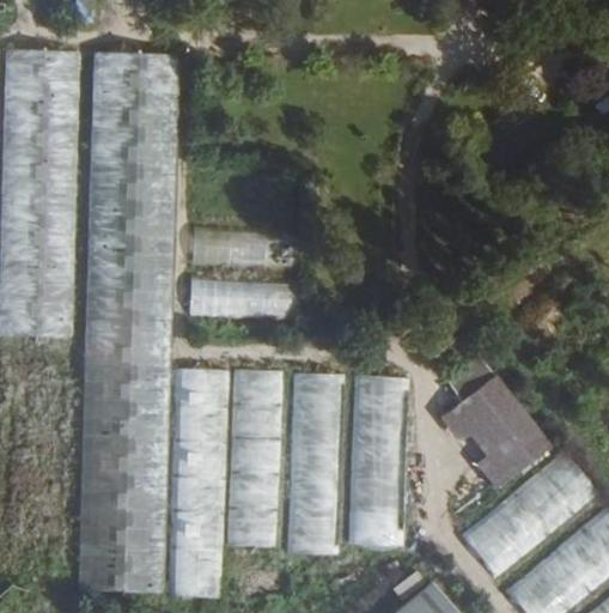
[(93,26),(93,0),(65,0),(64,25),(93,26)]
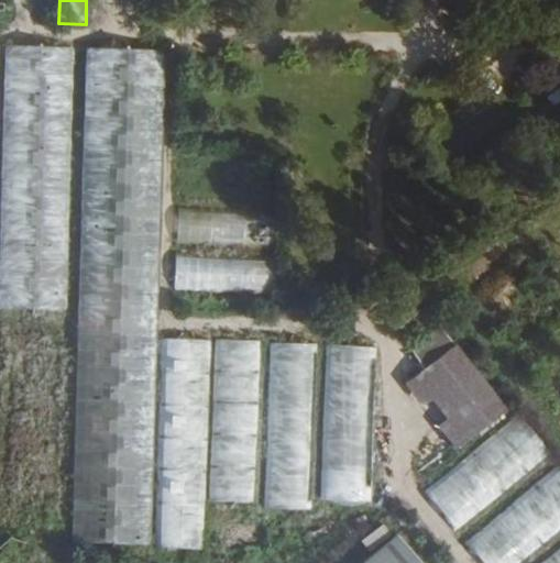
[(0,304),(67,308),(76,47),(6,45),(0,203),(0,304)]
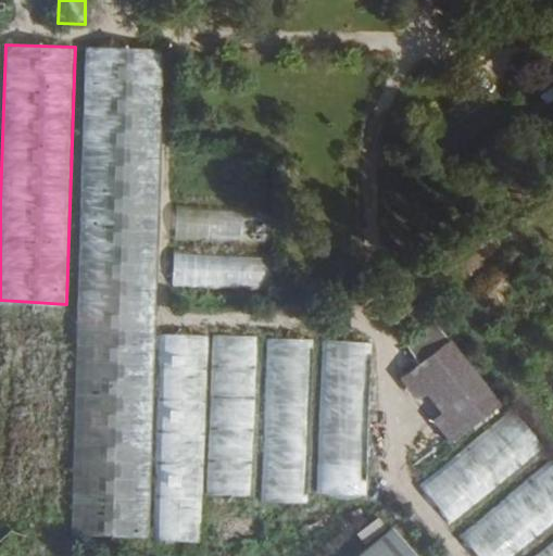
[(67,534),(147,538),(160,149),(163,50),(86,46),(67,534)]
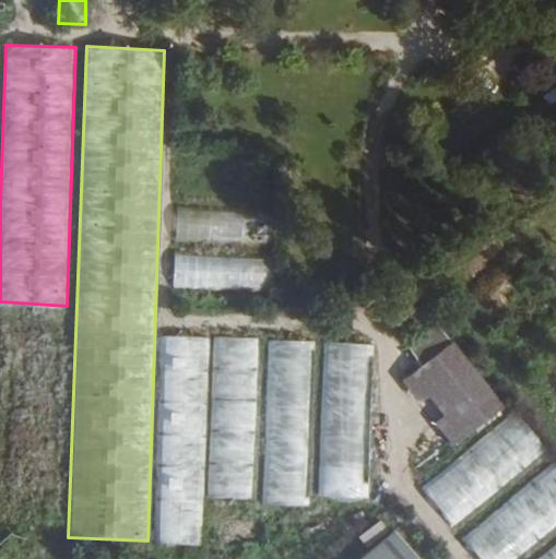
[(175,211),(174,238),(268,240),(268,213),(175,211)]
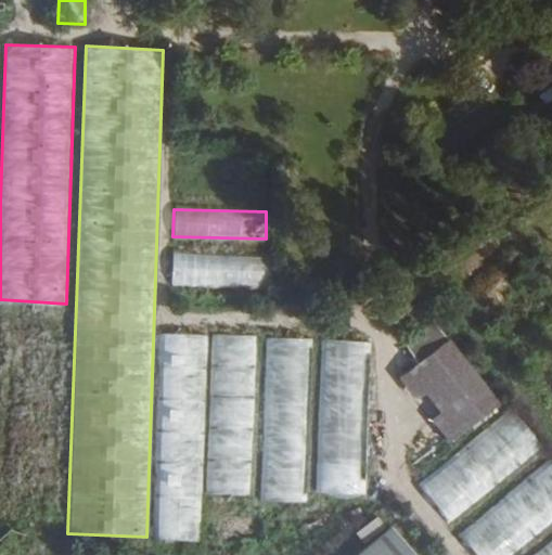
[(262,289),(264,255),(169,250),(168,286),(262,289)]
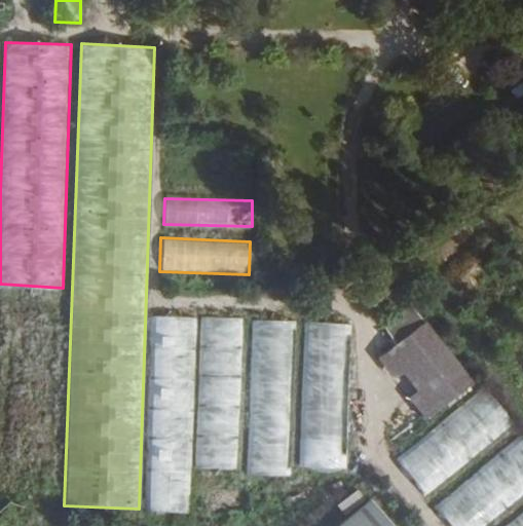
[(57,305),(9,304),(4,481),(51,483),(57,305)]
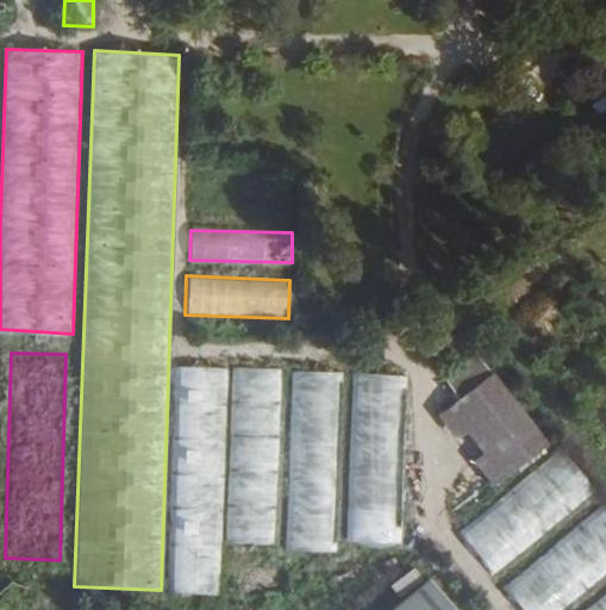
[(285,551),(332,551),(336,371),(289,369),(285,551)]
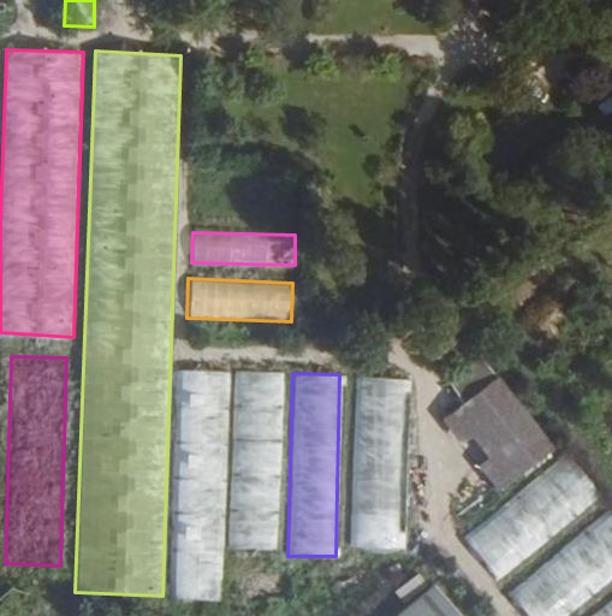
[(500,456),(545,421),(506,373),(450,420),(469,444),(482,433),(500,456)]
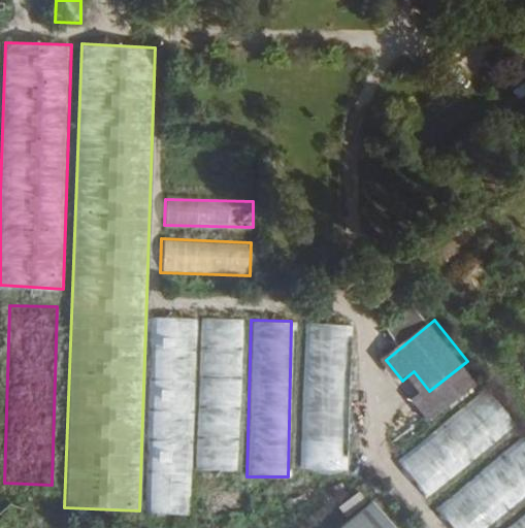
[(298,468),(342,469),(347,323),(302,322),(298,468)]
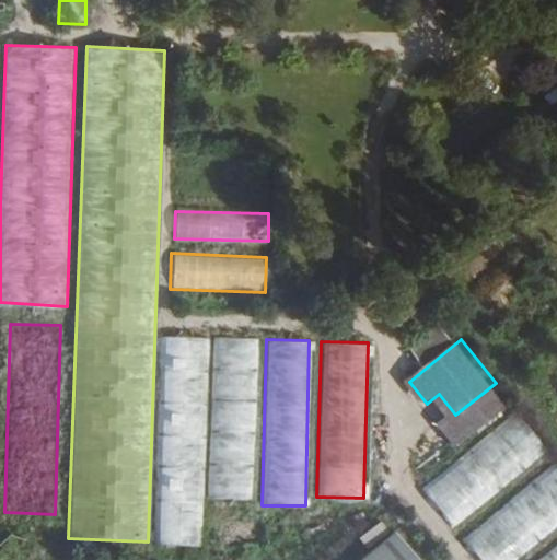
[(463,444),(512,404),(496,383),(455,415),(445,423),(463,444)]
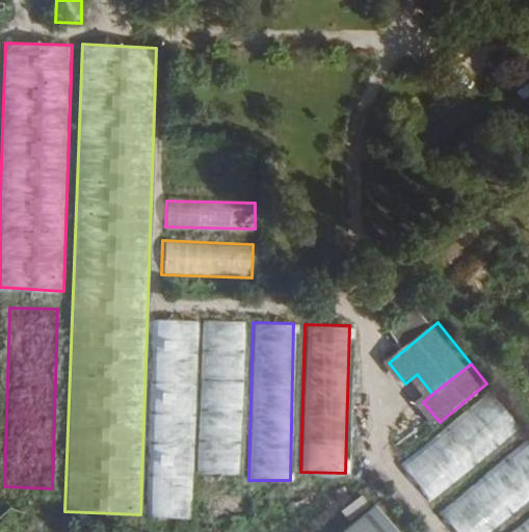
[(522,427),(496,394),(410,463),(437,497),(522,427)]
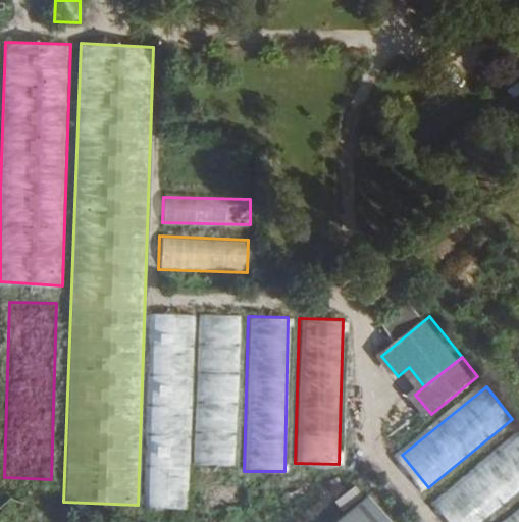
[(473,521),(518,484),(518,431),(436,499),(456,521),(473,521)]
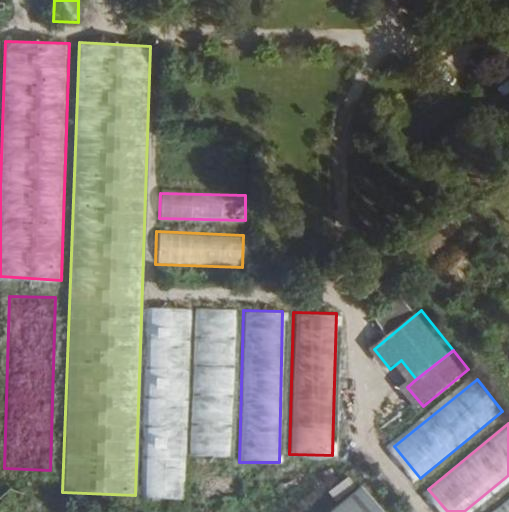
[(389,511),(364,480),(324,511),(389,511)]
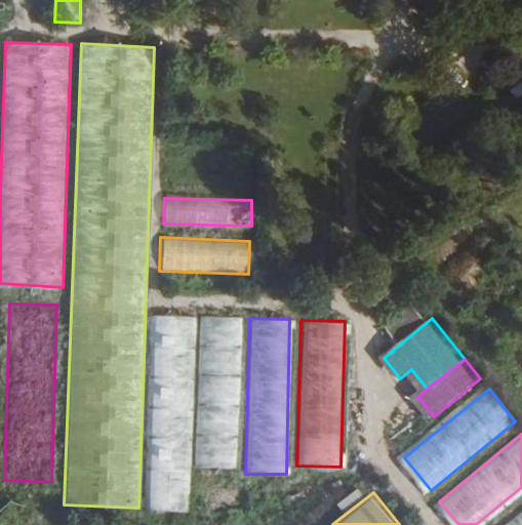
[(521,524),(521,507),(498,524),(521,524)]
